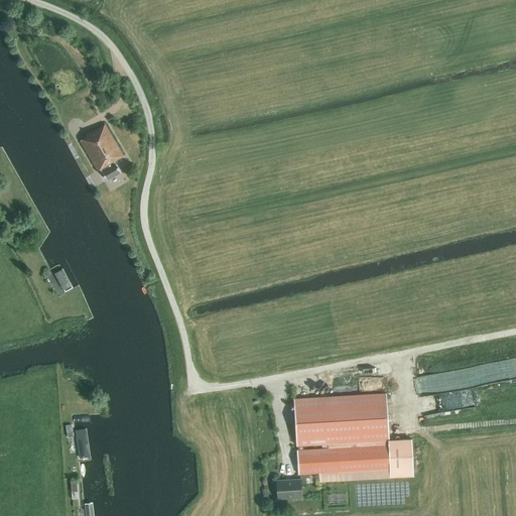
[(114,161),(124,155),(105,123),(86,134),(87,136),(80,141),(98,171),(101,169),(107,180),(121,172),(114,161)]
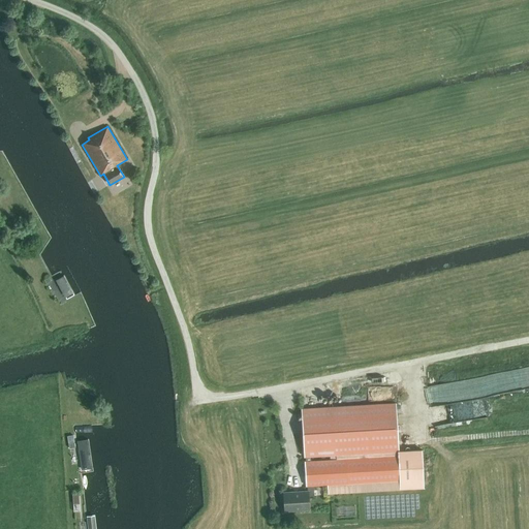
[(65,299),(73,294),(63,277),(56,281),(65,299)]
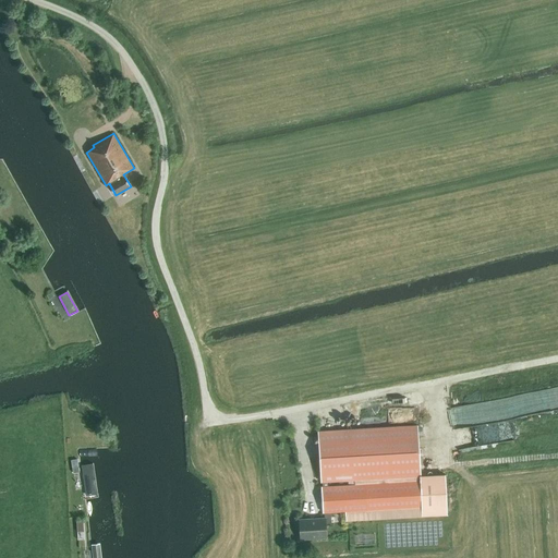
[(299,519),(300,538),(326,537),(325,523),(331,523),(330,512),(344,511),(346,520),(447,514),(444,473),(420,475),(417,425),(318,431),(322,482),(323,482),(323,486),(322,486),(323,512),(324,512),(325,518),(299,519)]
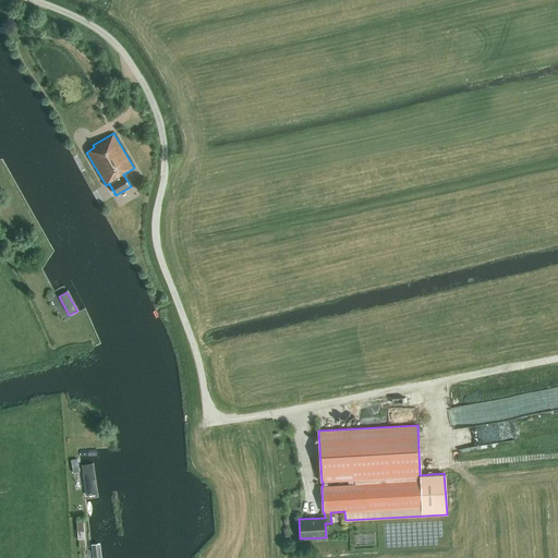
[(95,464),(82,466),(86,499),(99,497),(95,464)]
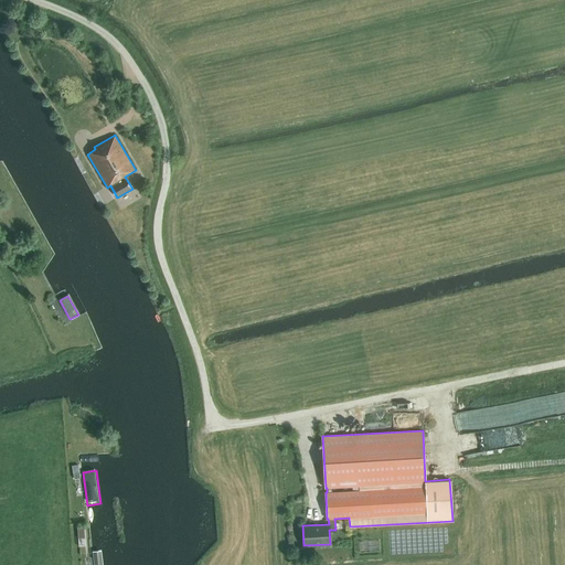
[(103,564),(103,551),(94,552),(94,564),(103,564)]
